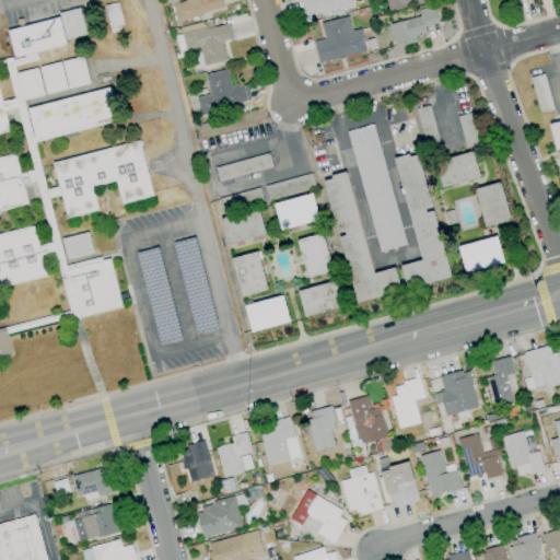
[(222,10),(220,0),(183,0),(184,1),(172,3),(175,20),(222,10)]
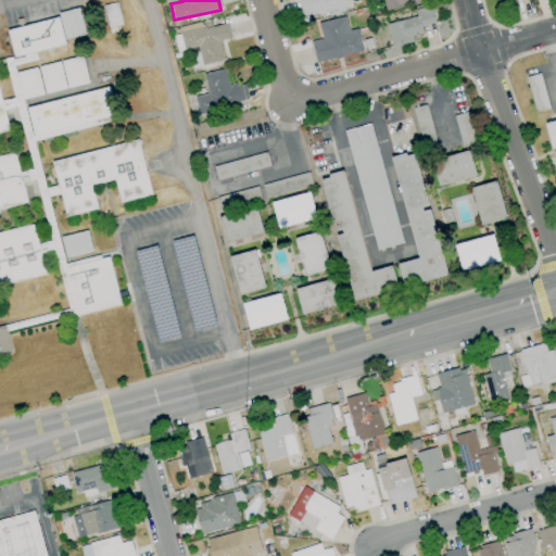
[(298,0),(301,15),(349,8),(346,0),(298,0)]
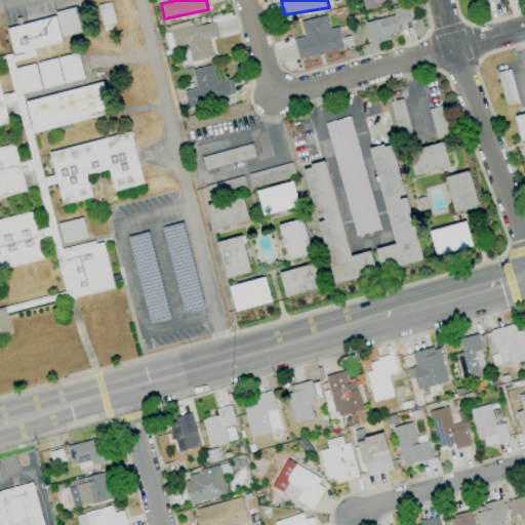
[(361,0),(363,9),(402,2),(401,0),(361,0)]
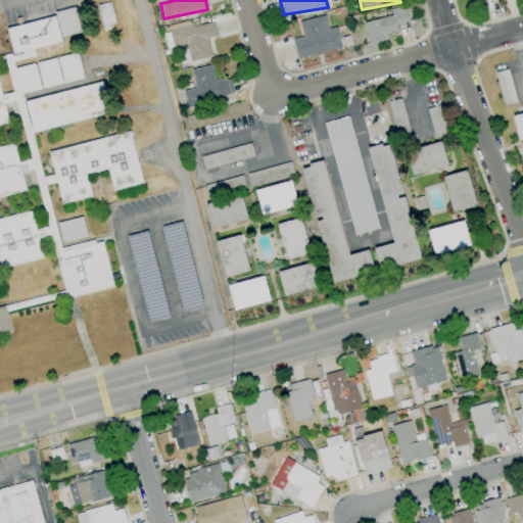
[(363,22),(369,44),(387,39),(386,35),(397,32),(395,25),(409,21),(405,5),(389,9),(391,15),(363,22)]
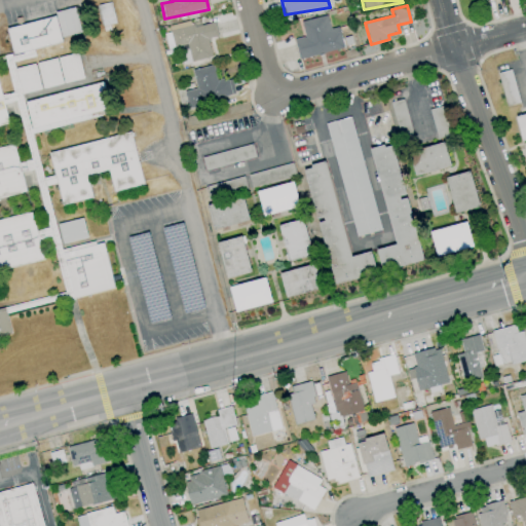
[(80,33),(74,7),(54,12),(61,38),(80,33)]
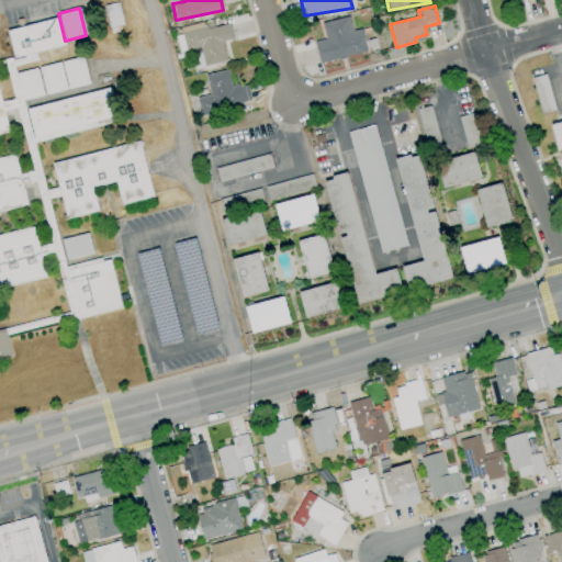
[(318,64),(367,52),(360,29),(352,31),(348,17),(321,23),(325,40),(313,43),(318,64)]
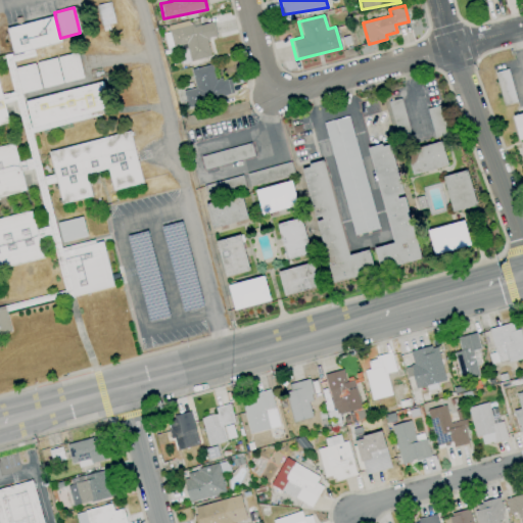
[(60,42),(53,16),(6,28),(12,54),(60,42)]
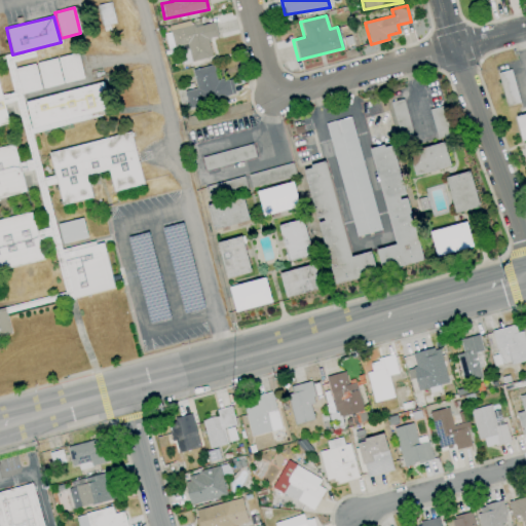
[(191,62),(212,57),(208,39),(217,36),(214,21),(191,27),(189,21),(168,26),(174,48),(186,45),(191,62)]
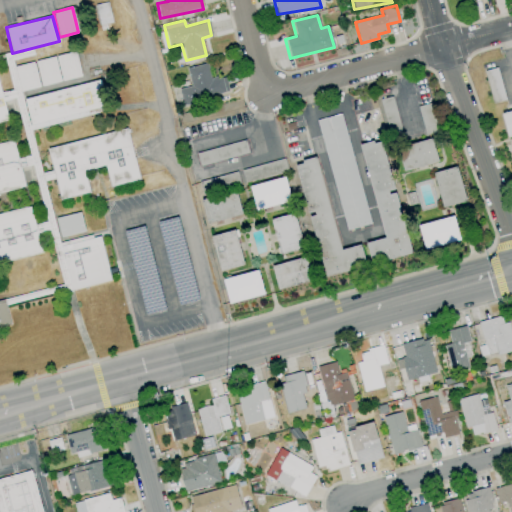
[(62,81),(81,76),(74,51),(55,56),(62,81)]
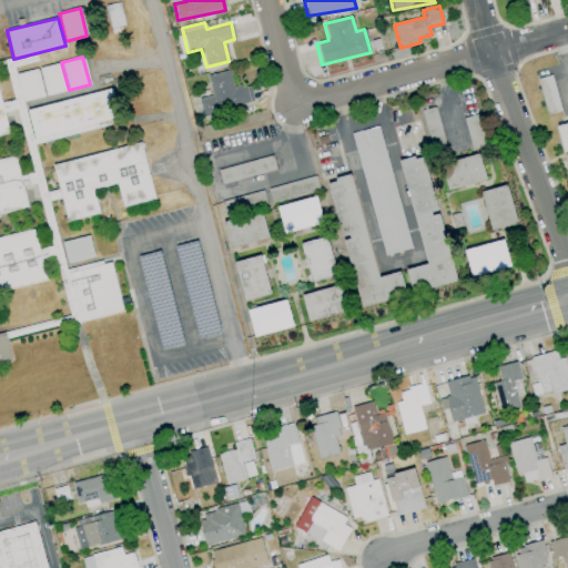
[(67,91),(60,63),(39,69),(46,95),(67,91)]
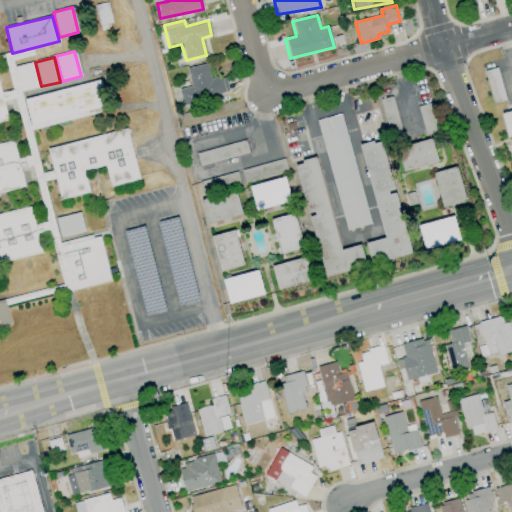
[(40,87),(33,62),(14,67),(20,92),(40,87)]
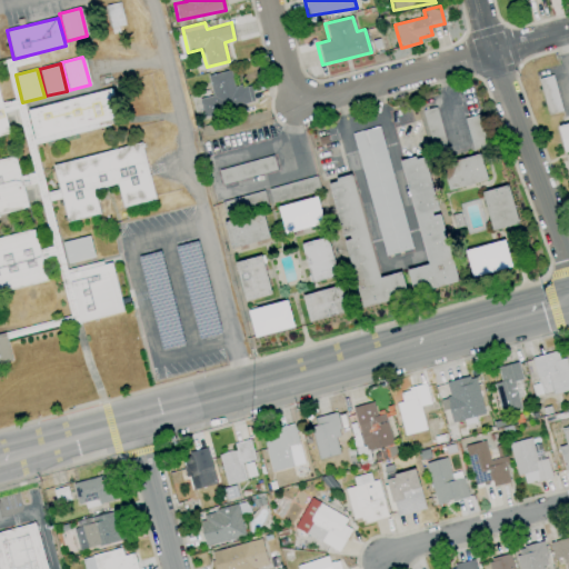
[(253,105),(249,86),(235,89),(230,70),(207,76),(211,96),(198,99),(202,116),(253,105)]
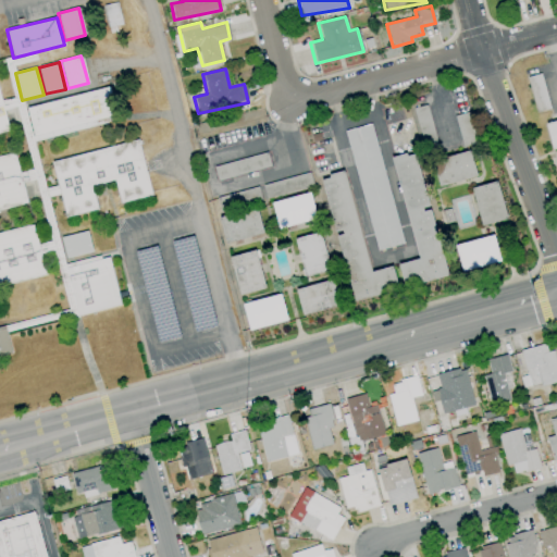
[(549,109),(540,74),(527,77),(536,112),(549,109)]
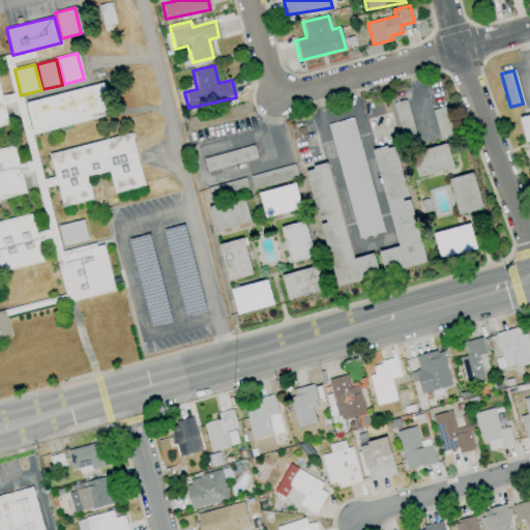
[(25,100),(32,133),(109,116),(101,85),(25,100)]
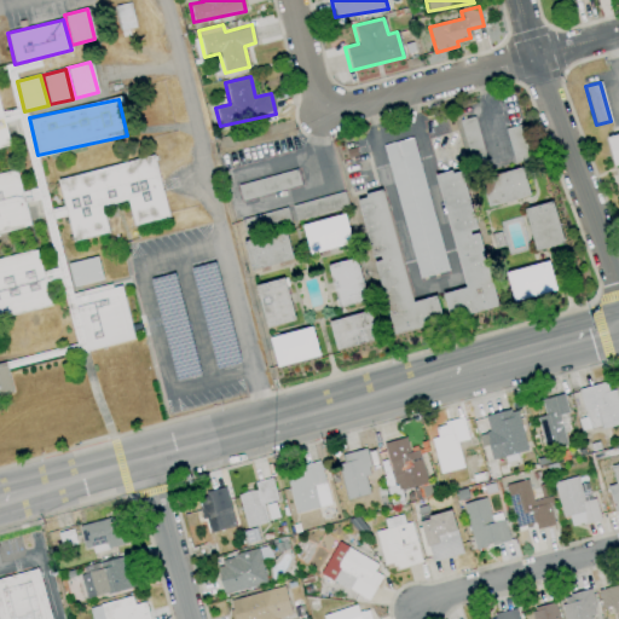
[(484,154),(474,117),(460,121),(469,157),(484,154)]
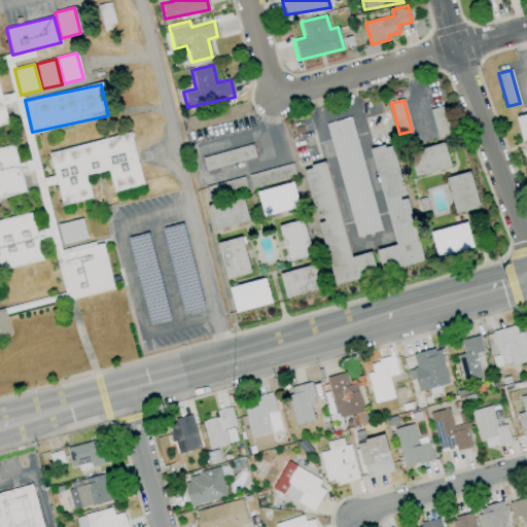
[(436,138),(448,136),(443,107),(431,109),(436,138)]
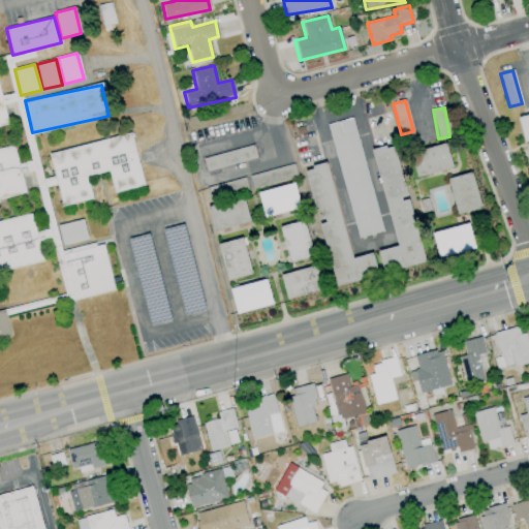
[(528,114),(518,117),(524,142),(528,139),(528,114)]
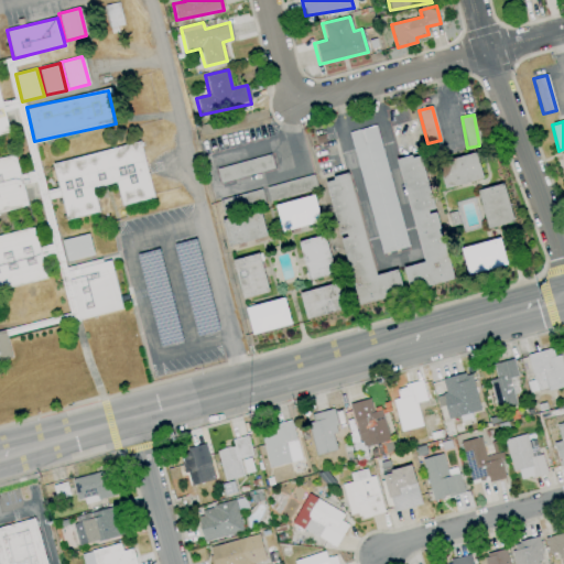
[(349,132),(380,255),(408,247),(376,126),(349,132)]
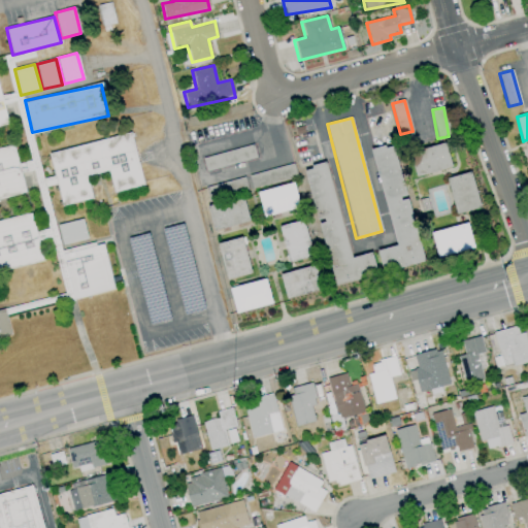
[(92,199),(87,175),(108,171),(112,192),(142,186),(131,134),(48,152),(61,206),(92,199)]
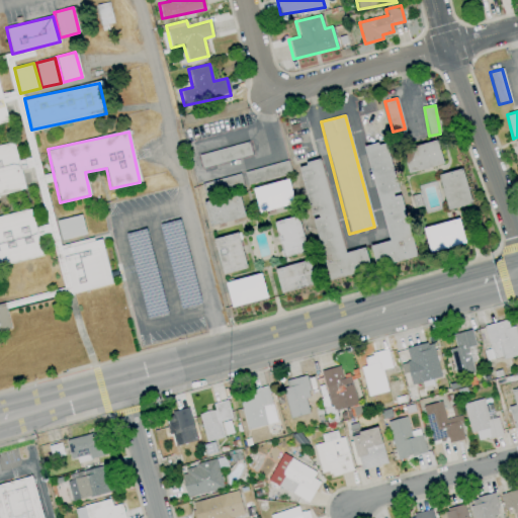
[(409,174),(443,164),(437,140),(402,150),(409,174)]
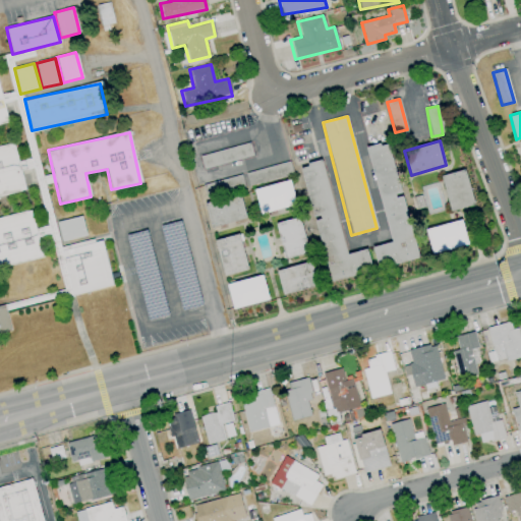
[(253,156),(249,142),(199,156),(204,169),(253,156)]
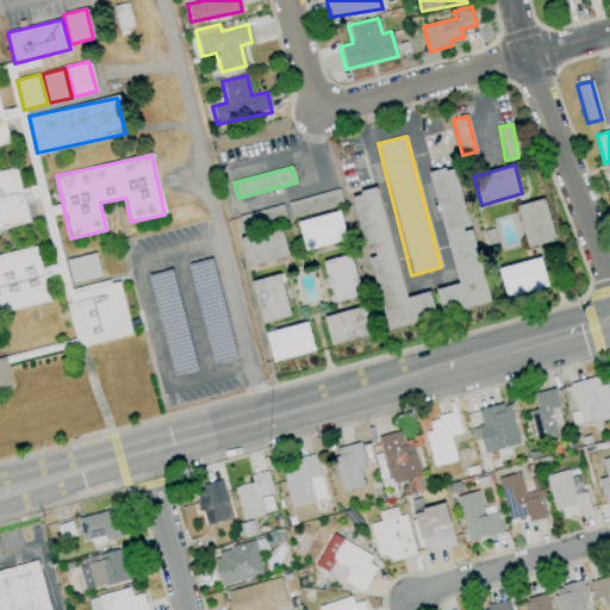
[(456,285),(436,290),(441,313),(490,303),(473,228),(470,229),(455,167),(430,173),(456,285)]
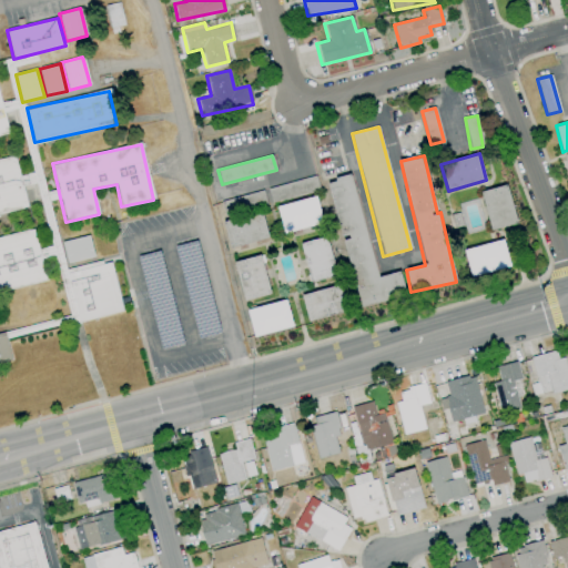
[(0,215),(27,210),(20,175),(2,180),(0,171),(0,215)]
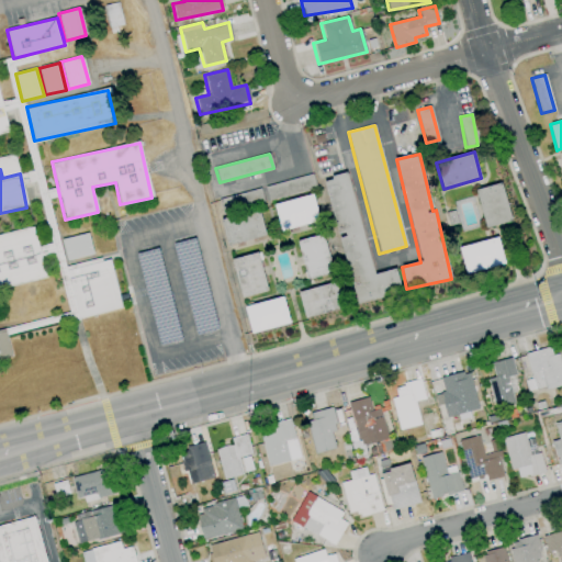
[(337,236),(340,235),(355,303),(401,293),(396,269),(371,274),(349,173),(325,179),(337,236)]
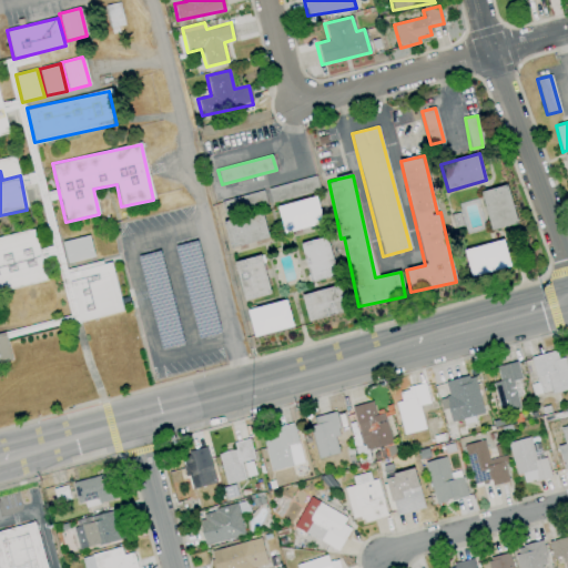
[(318,190),(315,176),(267,189),(272,203),(318,190)]
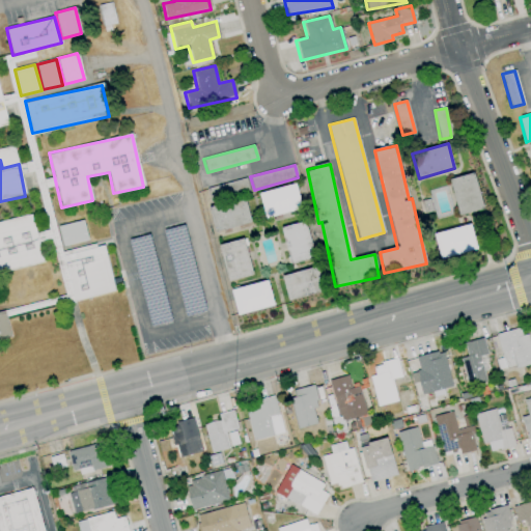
[(483,208),(474,173),(449,179),(458,216),(483,208)]
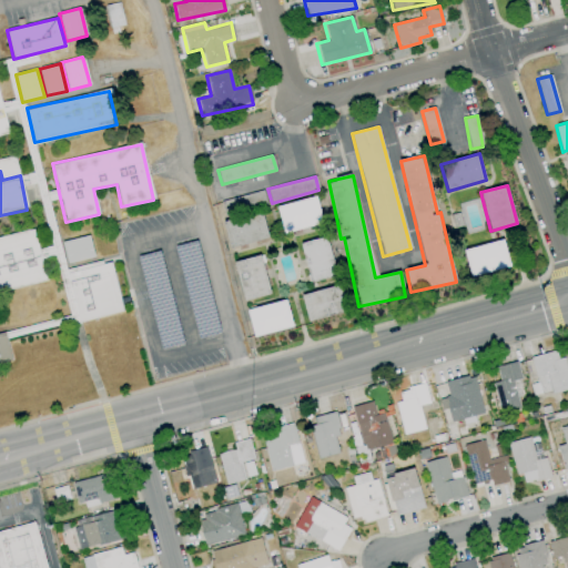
[(277,206),(284,233),(323,223),(316,196),(277,206)]
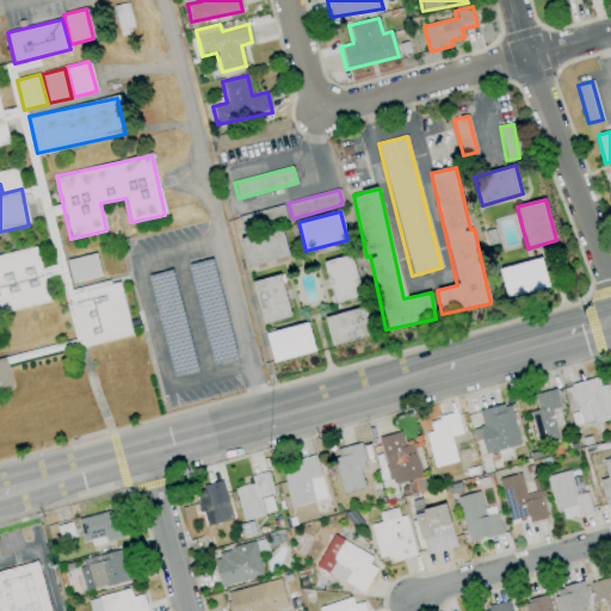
[(289,257),(282,228),(240,239),(247,267),(289,257)]
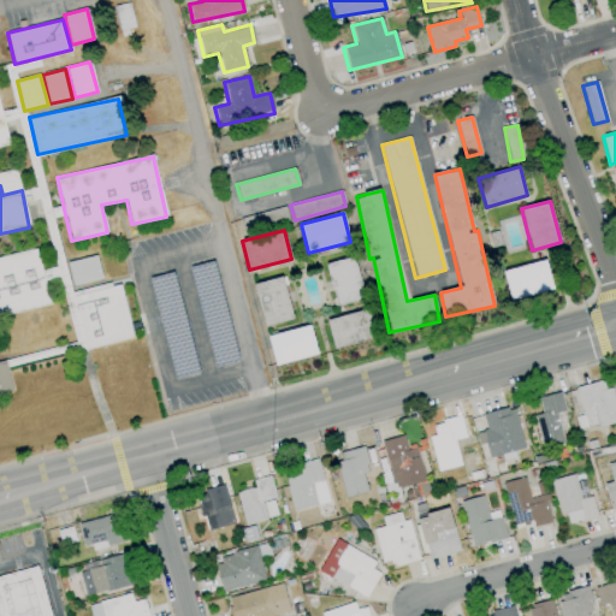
[(0,318),(49,308),(37,252),(0,259),(0,318)]
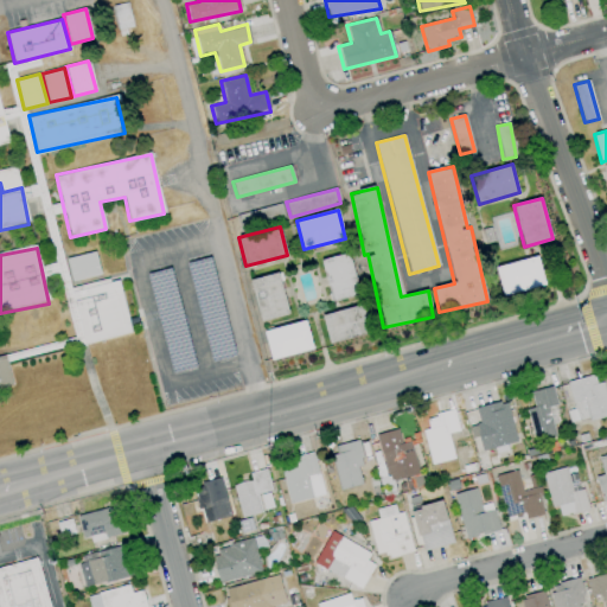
[(71,282),(101,275),(95,251),(65,259),(71,282)]
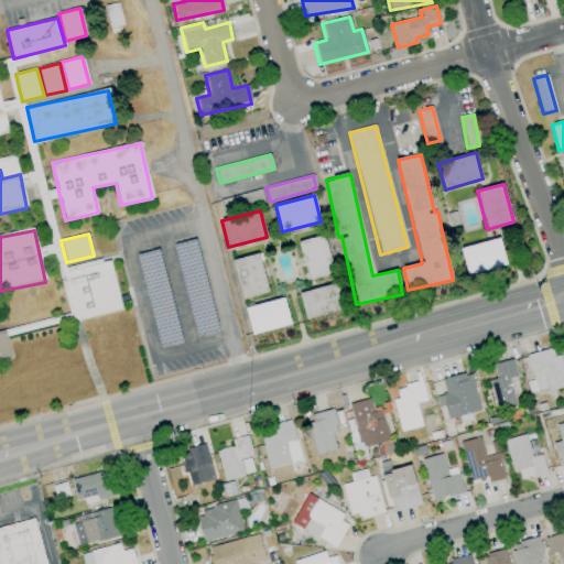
[(297,242),(310,281),(335,272),(323,235),(297,242)]
